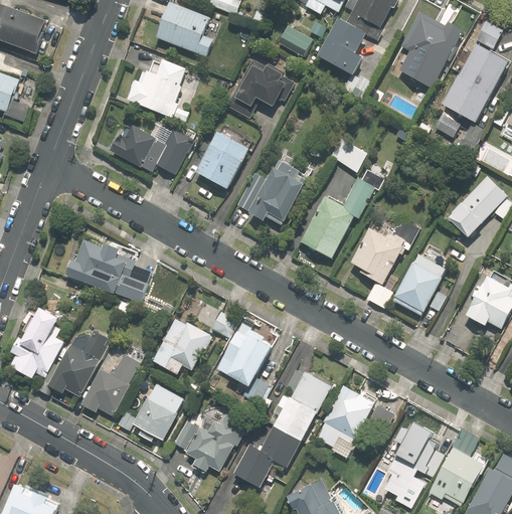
[(201,0),(235,13),(240,0),(201,0)]
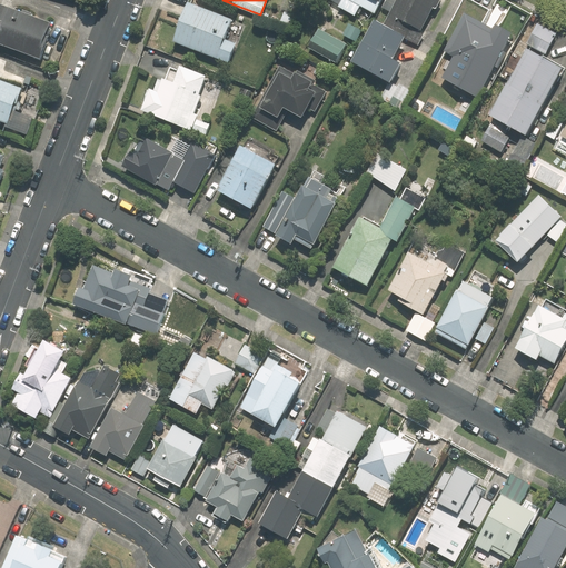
[(340,0),(337,7),(351,15),(357,5),(373,13),(379,0),(340,0)]
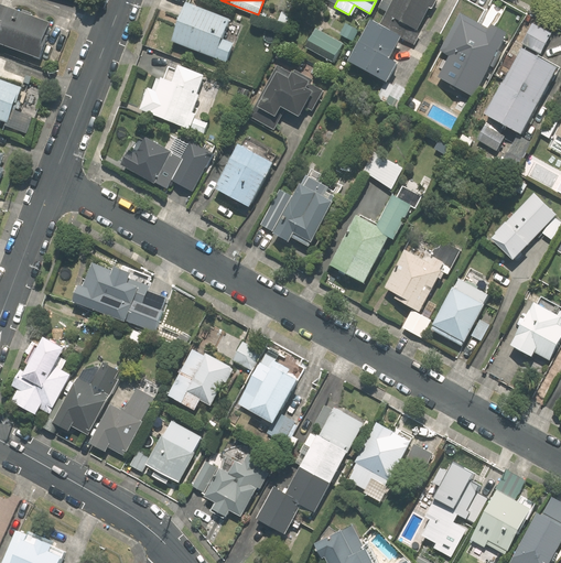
[(392,0),(384,0),(379,9),(386,12),(378,24),(369,20),(346,61),(385,80),(395,62),(387,57),(399,36),(413,44),(419,34),(414,32),(428,7),(430,8),(434,0),(392,0)]
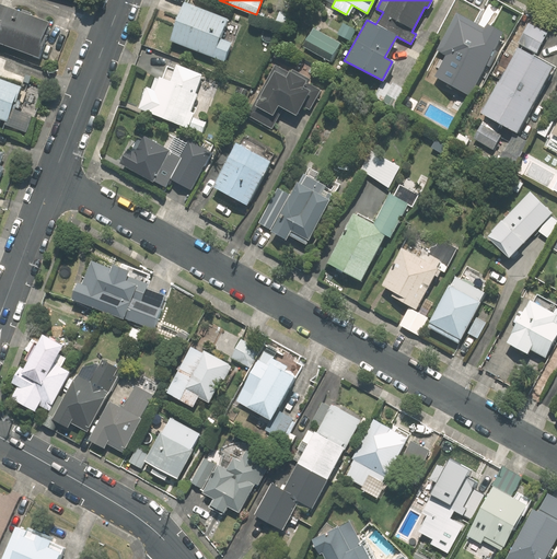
[(184,2),(169,41),(222,61),(230,42),(220,37),(227,19),(184,2)]
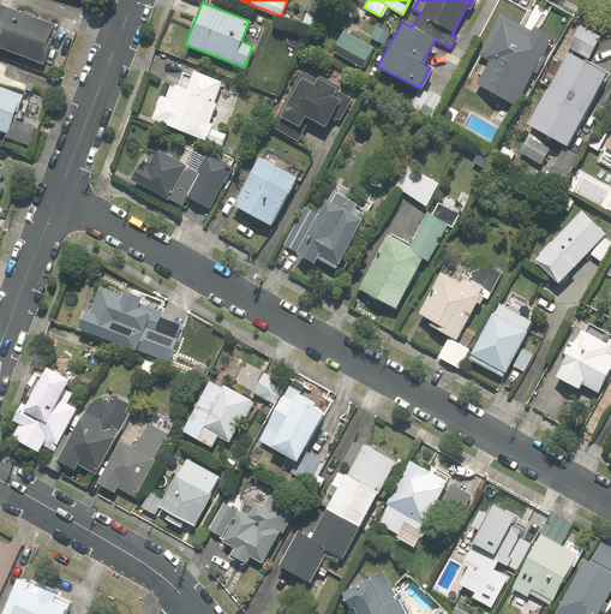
[(0,51),(41,65),(52,33),(49,31),(52,27),(31,19),(33,16),(23,13),(22,16),(0,7),(0,51)]
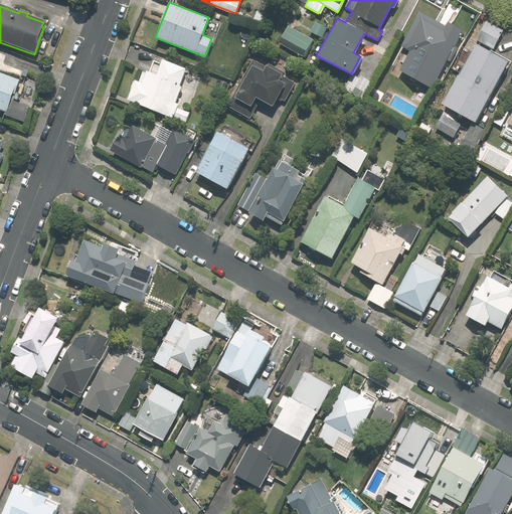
[(265,13),(252,9),(249,18),(261,22),(265,13)]
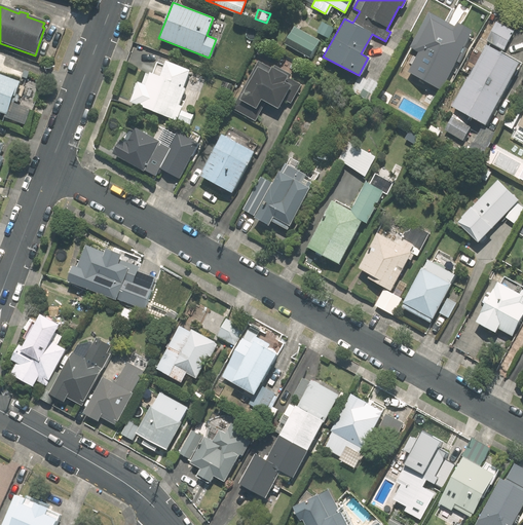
[(452,25),(425,9),(407,45),(414,51),(405,70),(438,89),(473,31),(454,22),(452,25)]
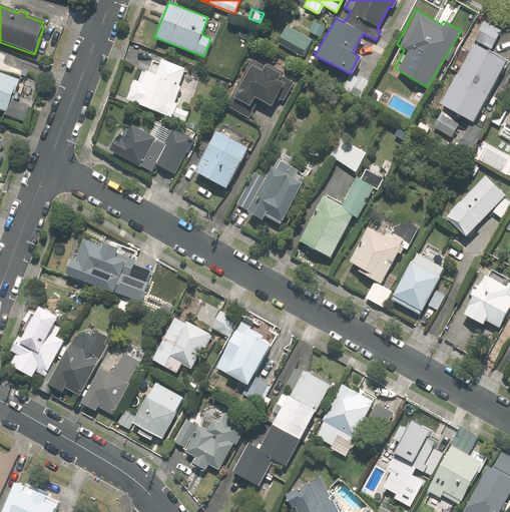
[(484,20),(474,39),(490,48),(500,29),(484,20)]
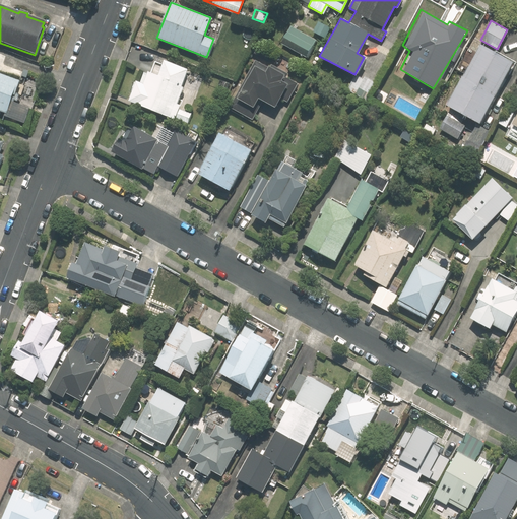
[(329,27),(316,21),(311,31),(324,38),(329,27)]
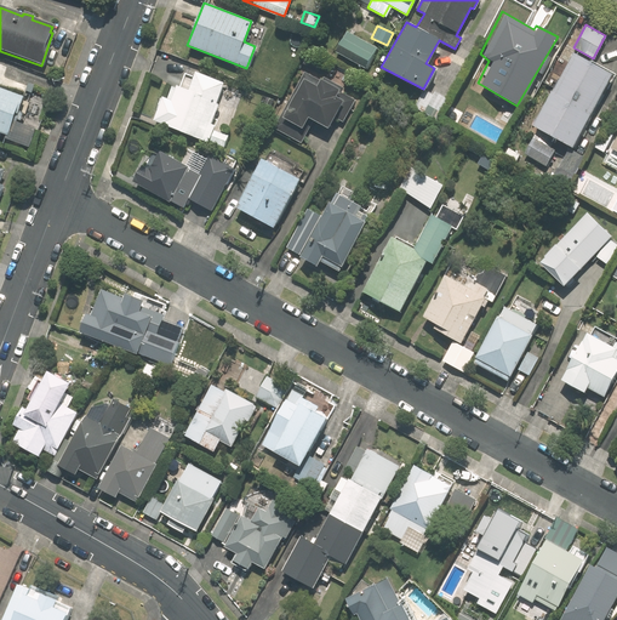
[(347,33),(336,52),(366,69),(377,50),(347,33)]
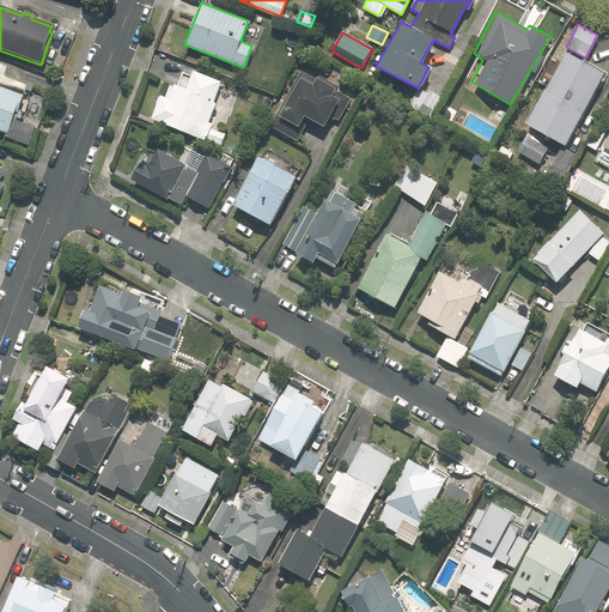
[(566,145),(604,72),(567,52),(547,90),(546,89),(527,123),(566,145)]
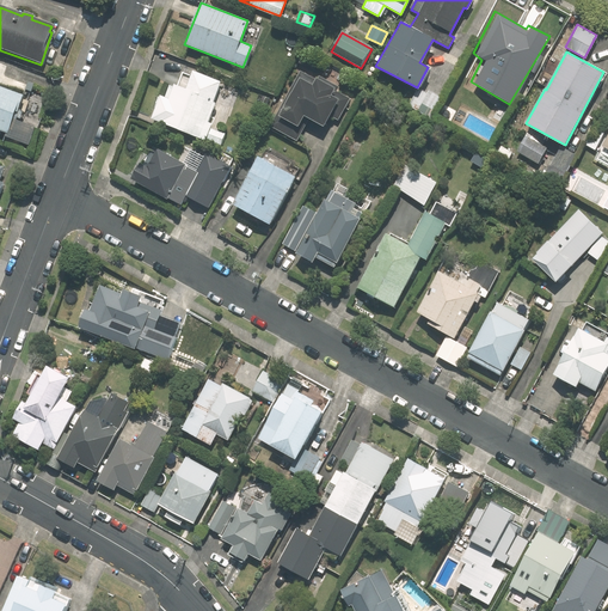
[(300,71),(269,124),(294,140),(307,116),(324,126),(330,116),(336,118),(348,98),(335,90),(336,89),(318,79),(317,80),(300,71)]
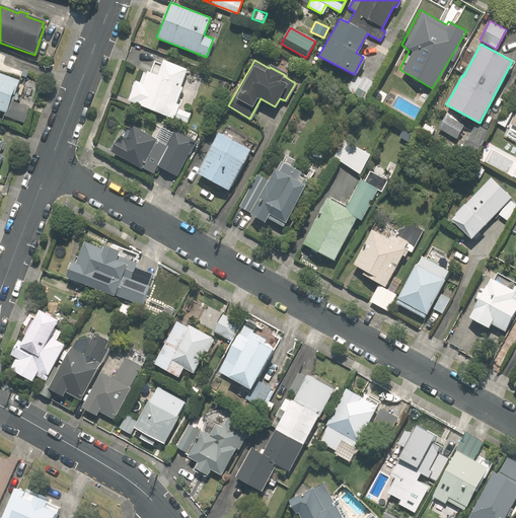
[(182,85),(148,72),(143,84),(136,81),(128,101),(172,119),(173,118),(187,123),(190,114),(176,108),(178,104),(175,104),(182,85)]
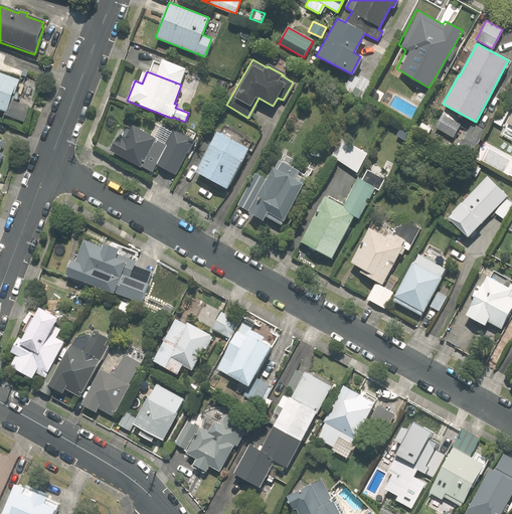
[(361,99),(370,82),(353,73),(344,90),(361,99)]
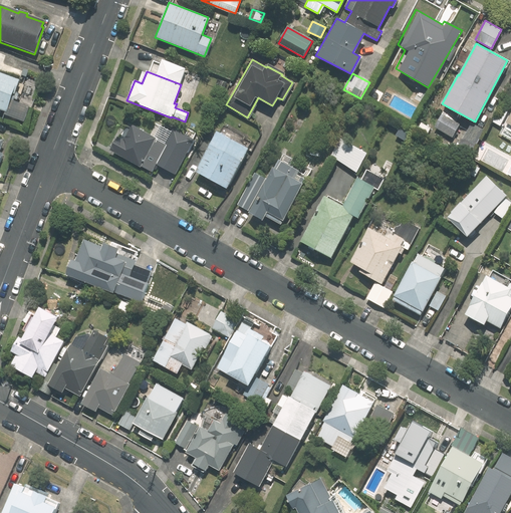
[(0,111),(6,114),(11,99),(15,101),(20,85),(16,83),(17,81),(0,75),(0,111)]
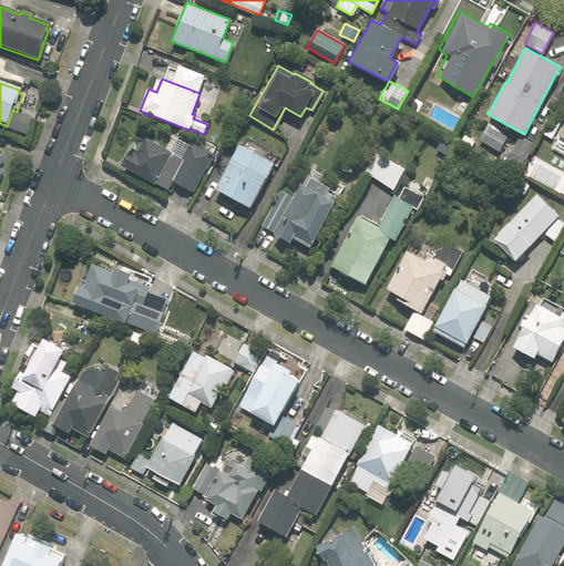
[(246,90),(238,86),(236,91),(237,92),(236,94),(243,98),(246,90)]
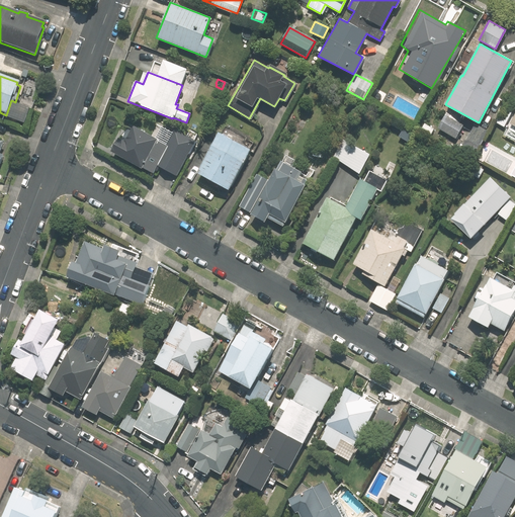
[(514,127),(514,105),(506,123),(514,127)]
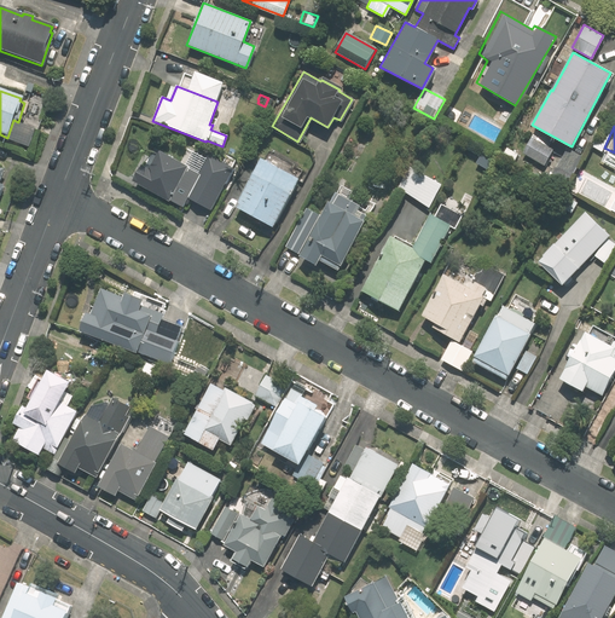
[(552,149),(532,137),(522,154),(544,166),(552,149)]
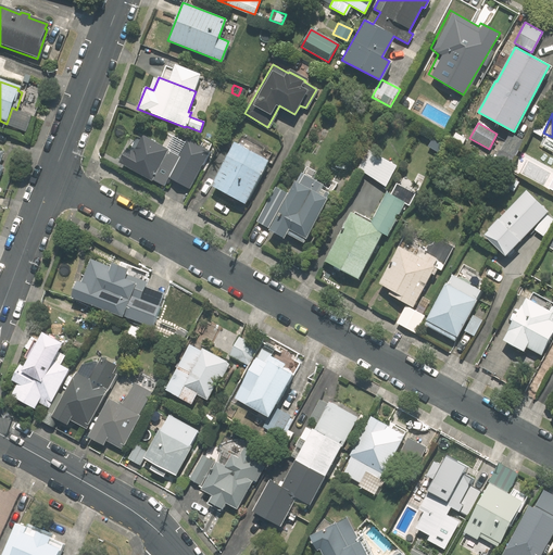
[(168,151),(139,134),(129,150),(126,149),(118,163),(151,181),(152,180),(163,187),(168,178),(189,189),(209,151),(187,139),(179,158),(176,155),(178,152),(171,148),(168,151)]
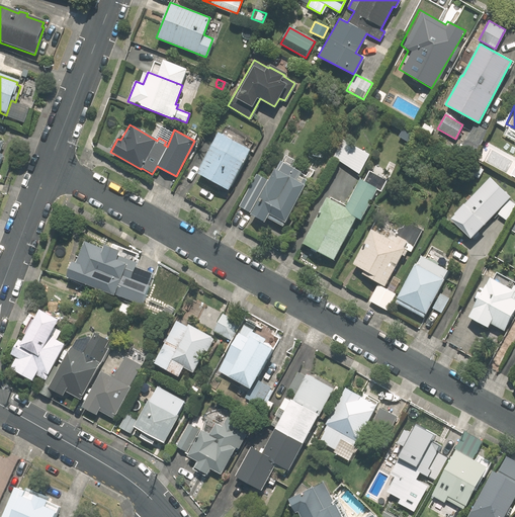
[(486,132),(474,124),(460,149),(470,155),(475,147),(477,148),(486,132)]
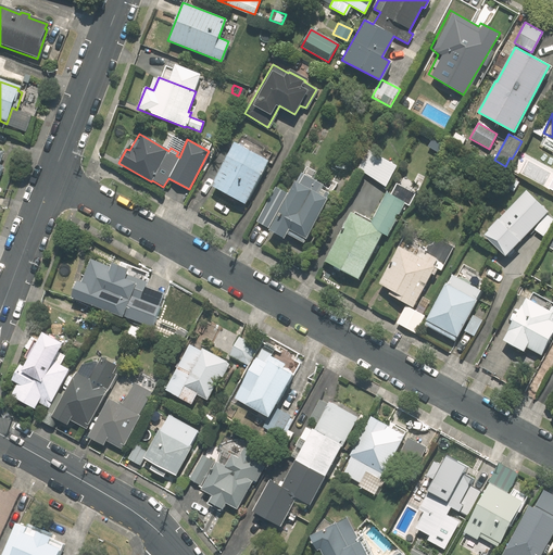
[(243,204),(267,161),(234,142),(210,186),(218,190),(221,197),(227,200),(234,199),(243,204)]
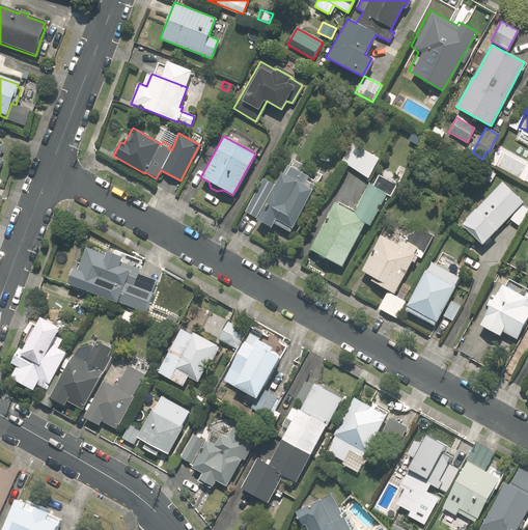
[(350,142),(339,161),(367,176),(378,158),(350,142)]
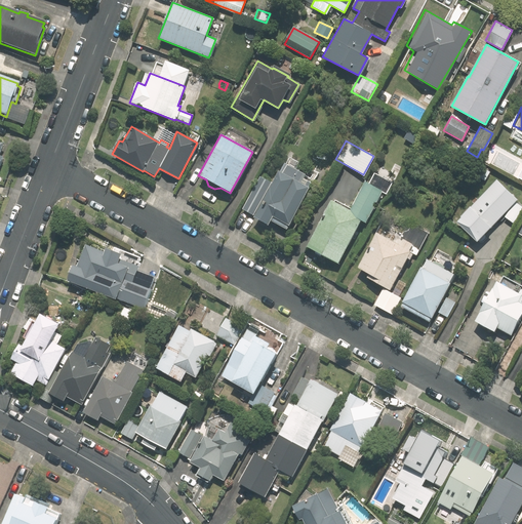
[(478,165),(473,174),(481,179),(486,170),(478,165)]
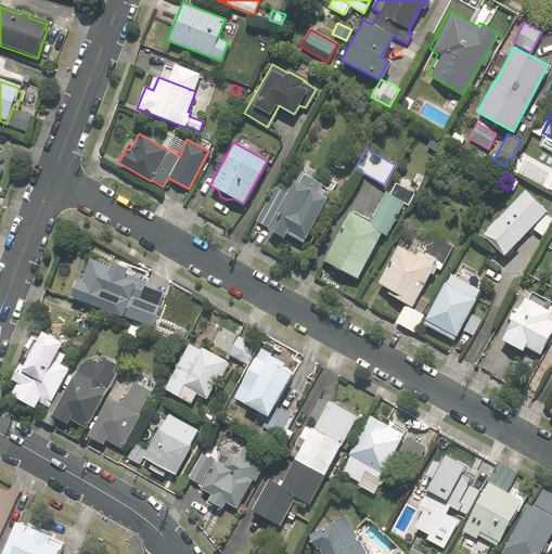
[(322,187),(303,176),(297,183),(294,181),(286,194),(276,189),(256,222),(270,230),(269,231),(283,239),(286,233),(302,242),(325,198),(328,194),(320,190),(322,187)]
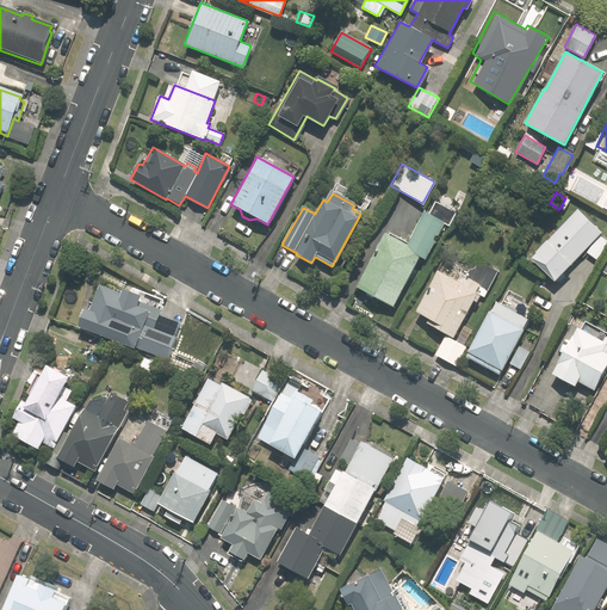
[(527,257),(550,281),(599,233),(574,208),(527,257)]
